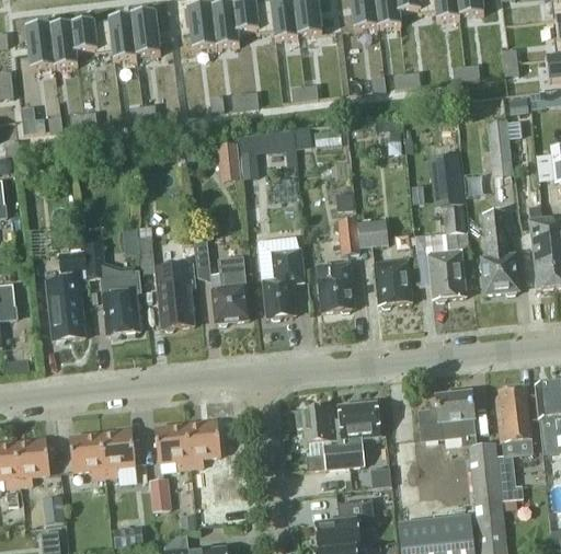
[(248,0),(232,2),(236,32),(237,32),(255,30),(256,33),(273,31),(274,41),(276,41),(271,0),(263,0),(255,1),(255,0),(248,0)]
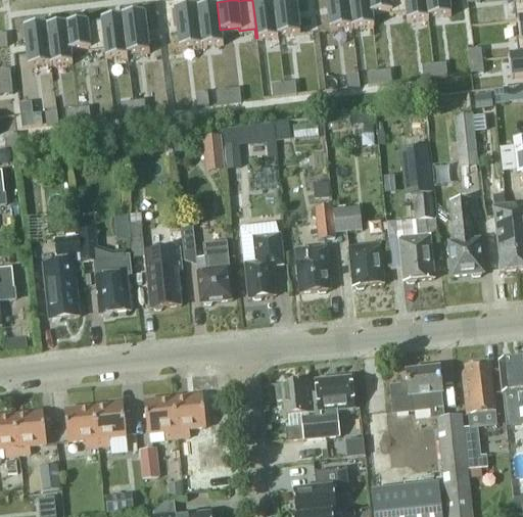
[(252,0),(257,38),(277,35),(273,0),(252,0)]
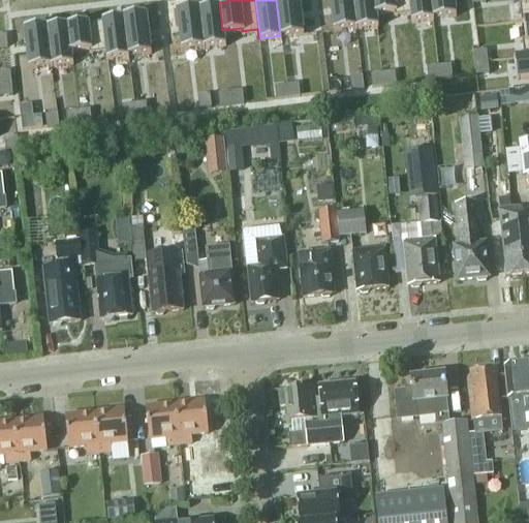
[(276,0),(280,35),(281,35),(281,34),(303,31),(299,0),(276,0)]
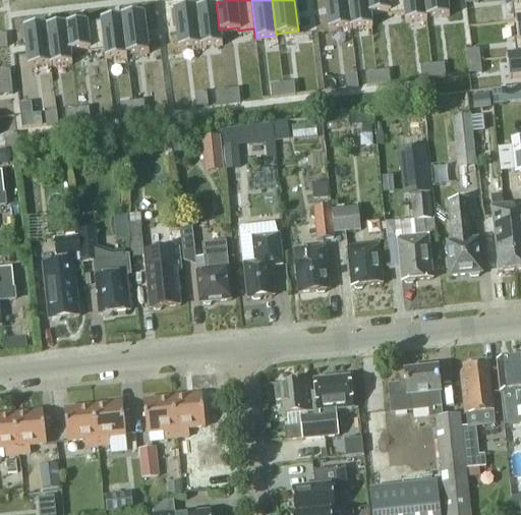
[(325,0),(328,27),(350,24),(350,25),(351,25),(347,0),(325,0)]
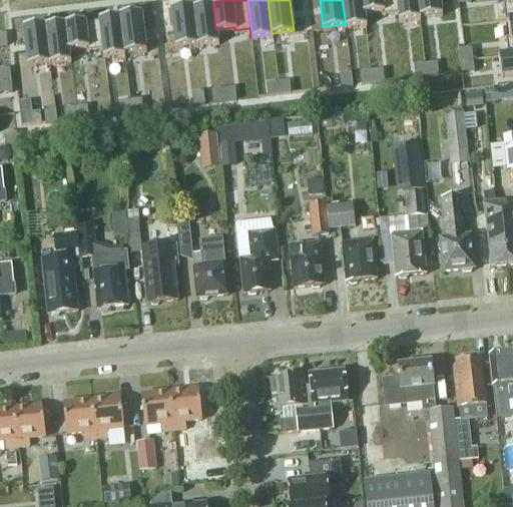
[(342,0),(346,25),(366,22),(365,11),(364,11),(362,0),(342,0)]
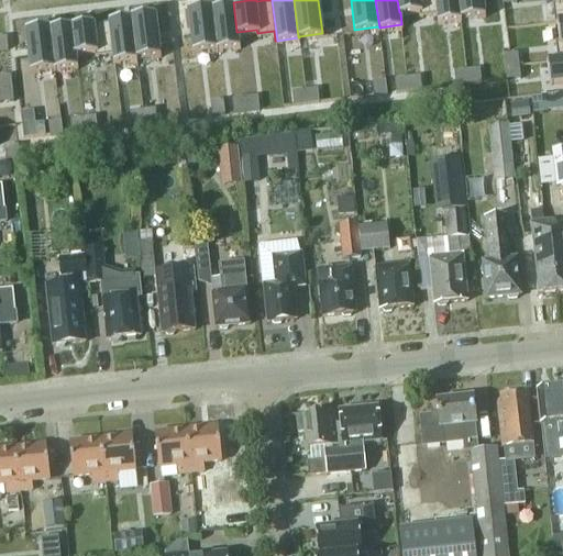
[(397,0),(399,12),(400,12),(419,10),(419,13),(437,11),(438,20),(439,20),(435,0),(397,0)]
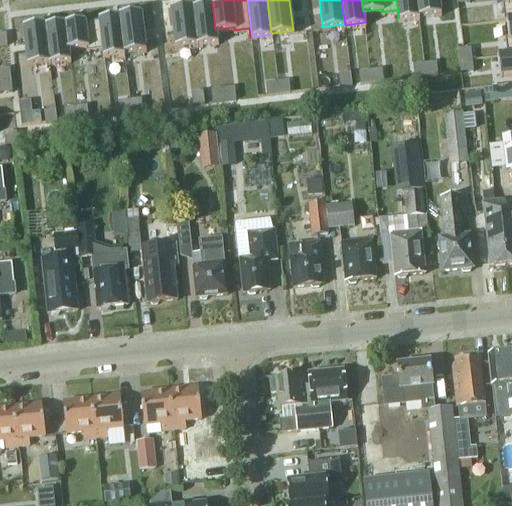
[(396,0),(399,18),(419,16),(416,0),(396,0)]
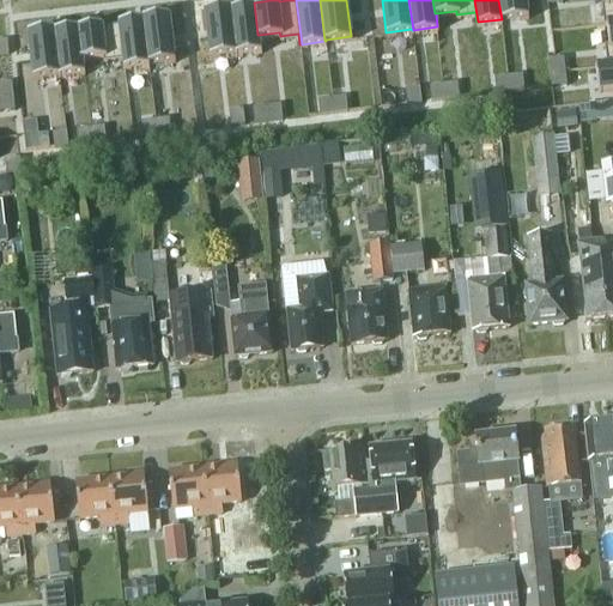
[(498,0),(502,19),(503,19),(502,18),(528,14),(526,0),(498,0)]
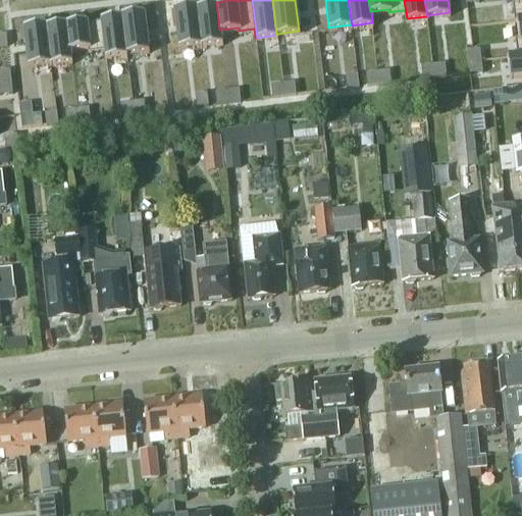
[(512,0),(514,17),(521,15),(521,0),(512,0)]
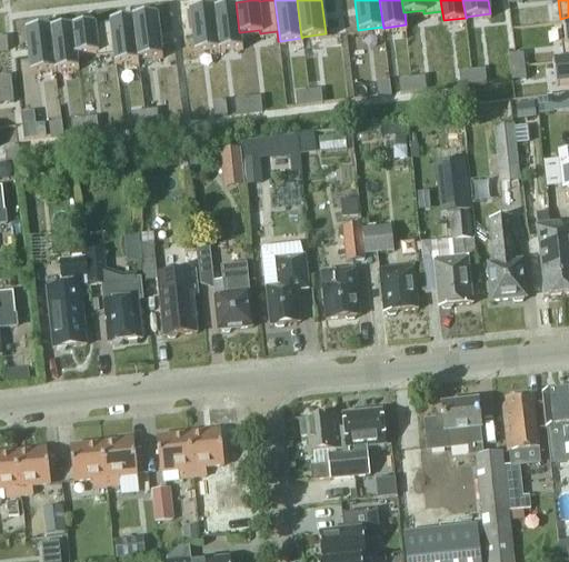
[(215,3),(213,3),(219,48),(242,46),(240,32),(239,32),(236,2),(215,4),(215,3)]
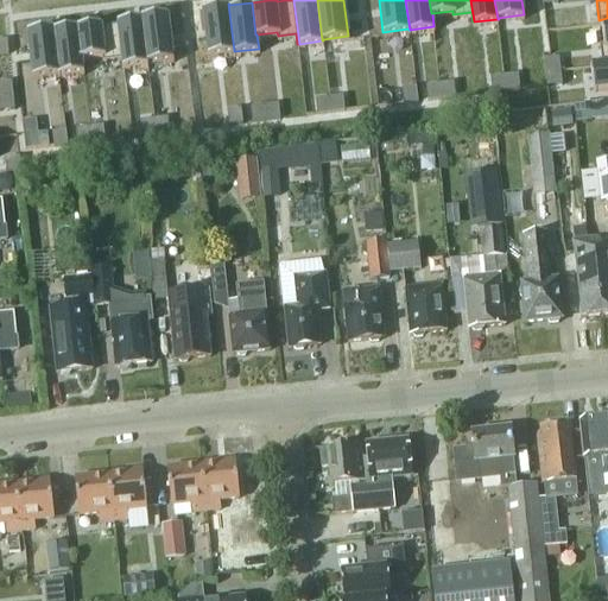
[(228,4),(202,7),(208,54),(233,50),(233,51),(234,51),(228,4)]
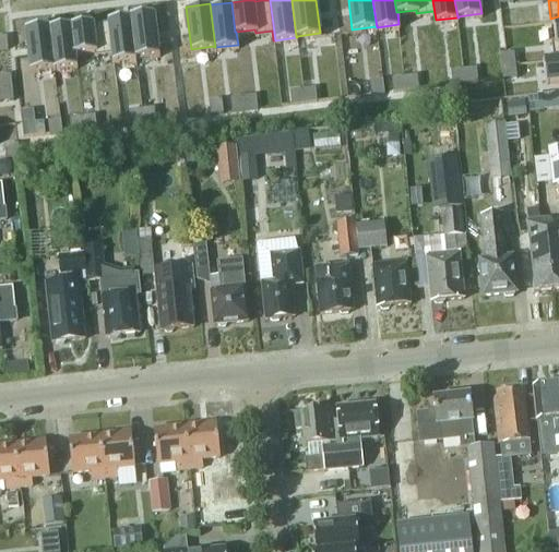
[(154,10),(130,13),(135,57),(137,57),(137,56),(159,52),(154,10)]
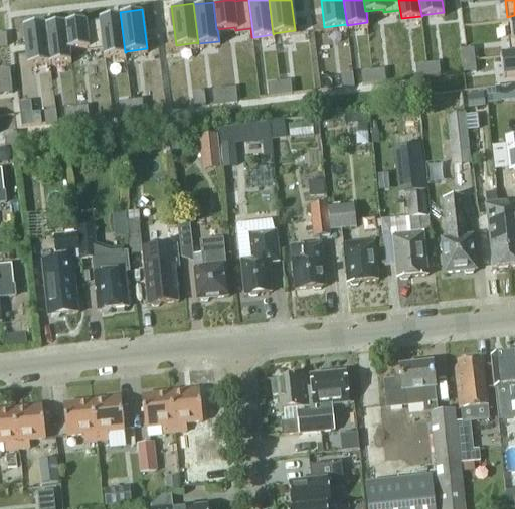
[(119,14),(100,16),(105,55),(125,52),(120,12),(119,12),(119,14)]
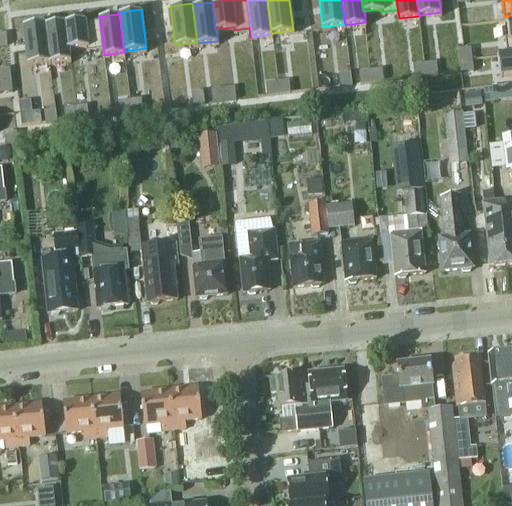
[(506,51),(496,52),(497,53),(511,50),(511,15),(504,17),(504,18),(506,18),(508,34),(504,35),(506,51)]
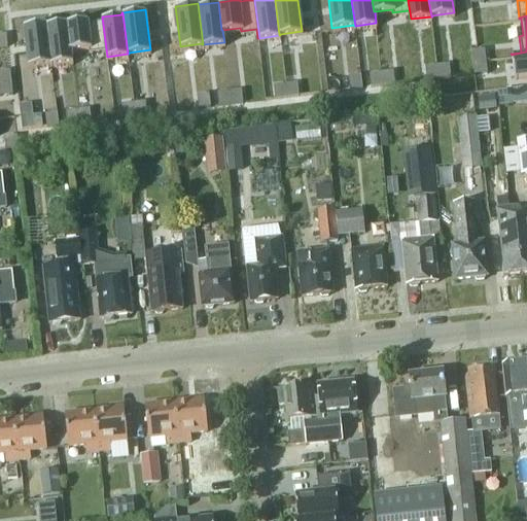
[(88,19),(67,21),(70,48),(71,48),(89,46),(89,50),(105,48),(106,57),(107,57),(102,16),(101,16),(101,19),(88,20),(88,19)]
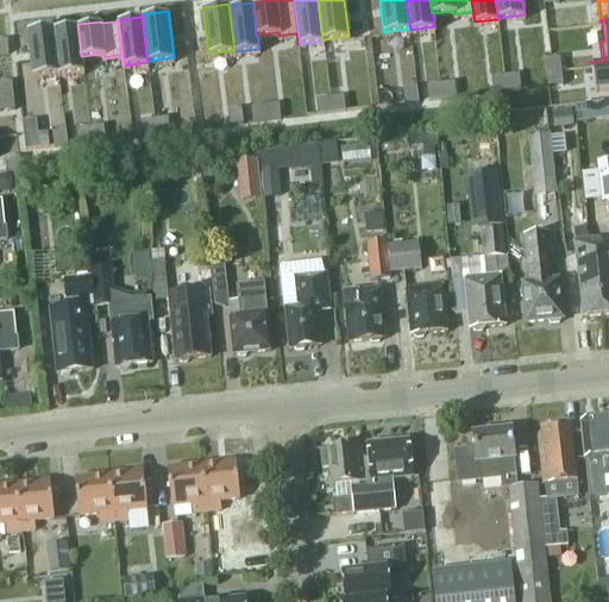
[(55,25),(54,25),(60,74),(83,70),(82,56),(81,56),(77,24),(55,26),(55,25)]
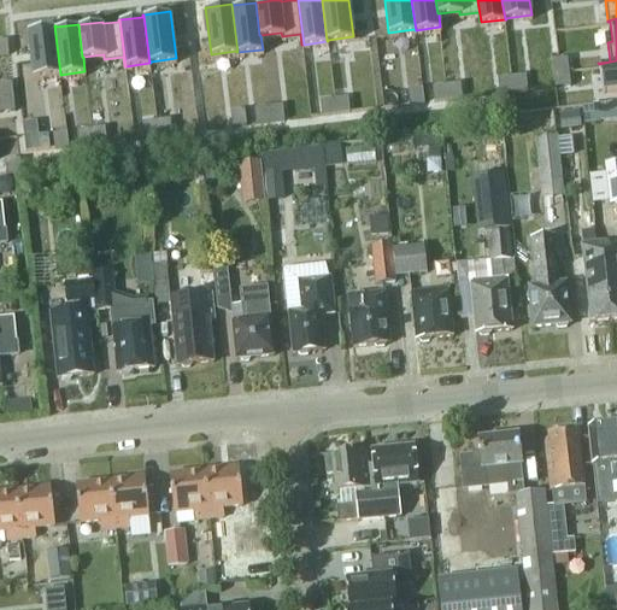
[(54,25),(27,29),(33,76),(59,72),(59,75),(60,75),(54,25)]
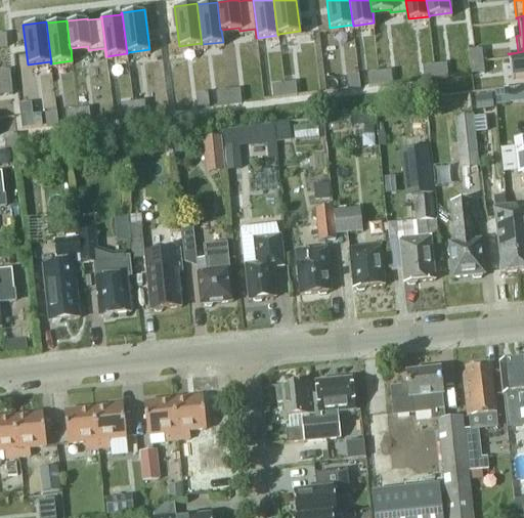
[(481,48),(468,50),(469,59),(482,57),(481,48)]
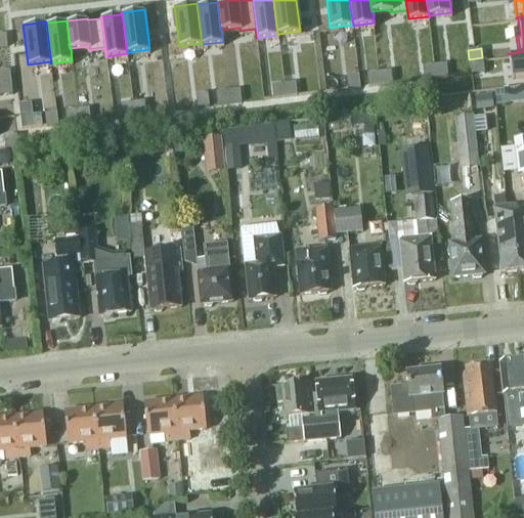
[(523,51),(509,54),(511,75),(523,73),(523,51)]
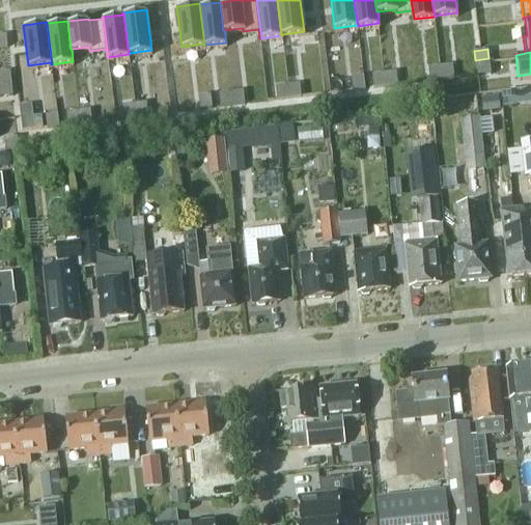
[(488,58),(475,60),(476,68),(490,66),(488,58)]
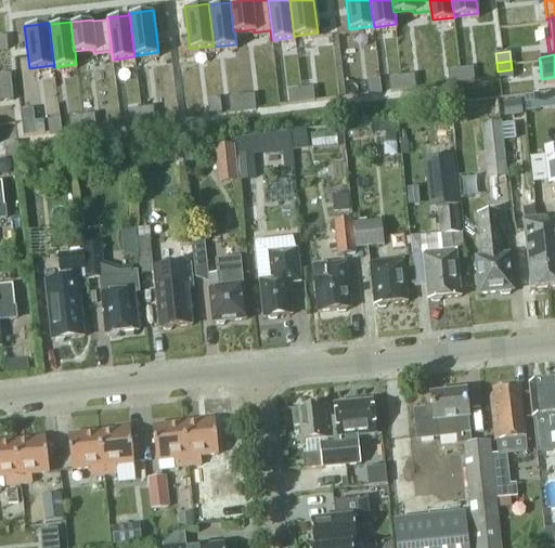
[(11,73),(0,74),(0,83),(12,82),(11,73)]
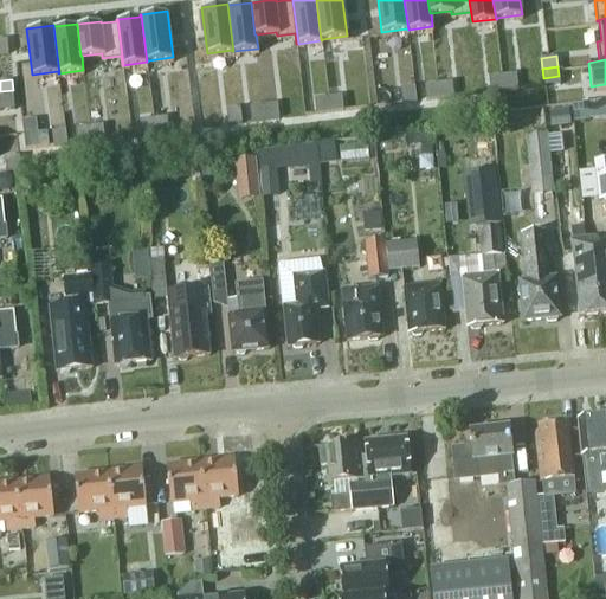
[(180,120),(197,118),(195,83),(179,84),(180,120)]
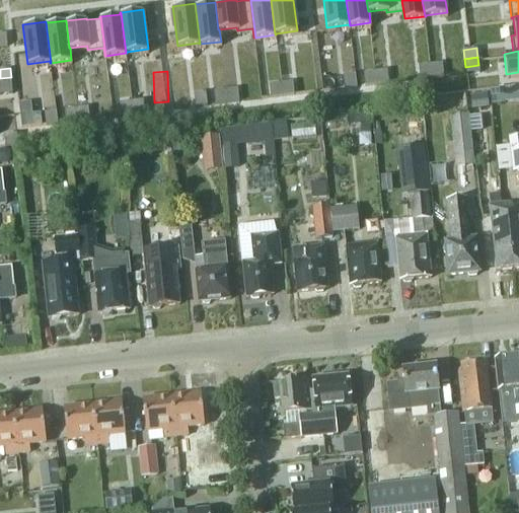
[(11,77),(0,78),(0,86),(12,85),(11,77)]
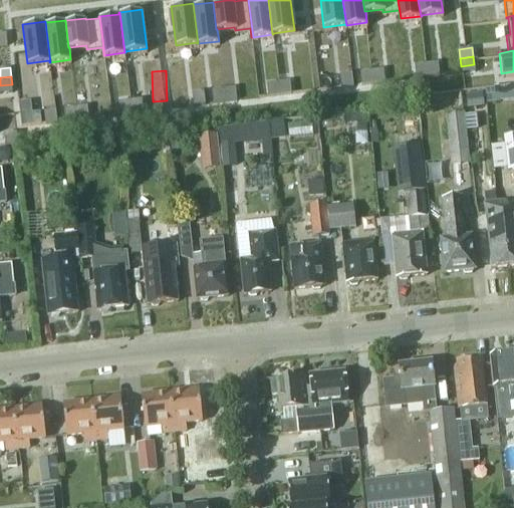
[(381,77),(372,78),(374,91),(382,89),(381,77)]
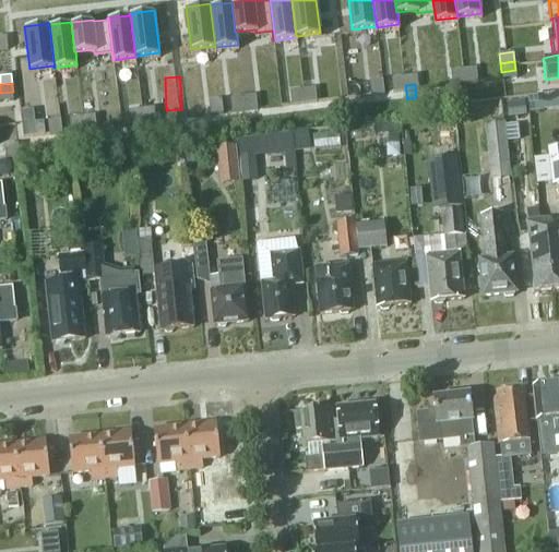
[(475,84),(465,86),(467,99),(476,98),(475,84)]
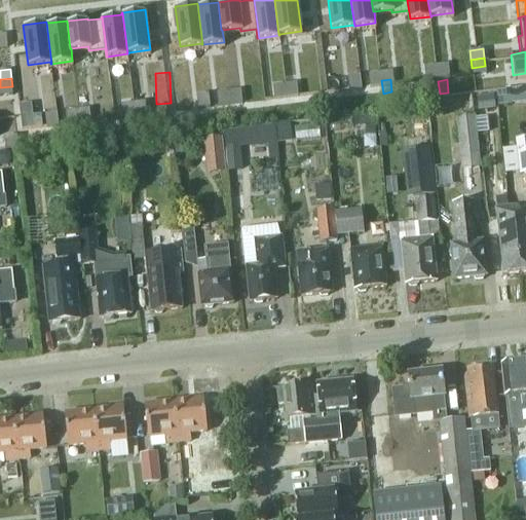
[(381,80),(373,81),(374,95),(383,94),(381,80)]
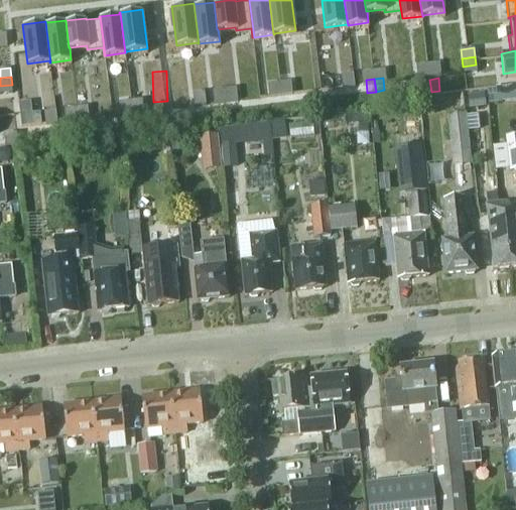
[(429,80),(421,81),(422,93),(431,92),(429,80)]
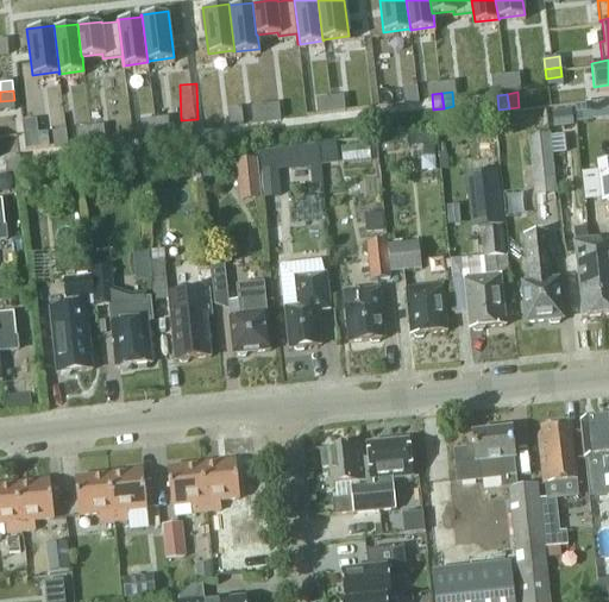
[(419,95),(408,96),(410,112),(420,111),(419,95)]
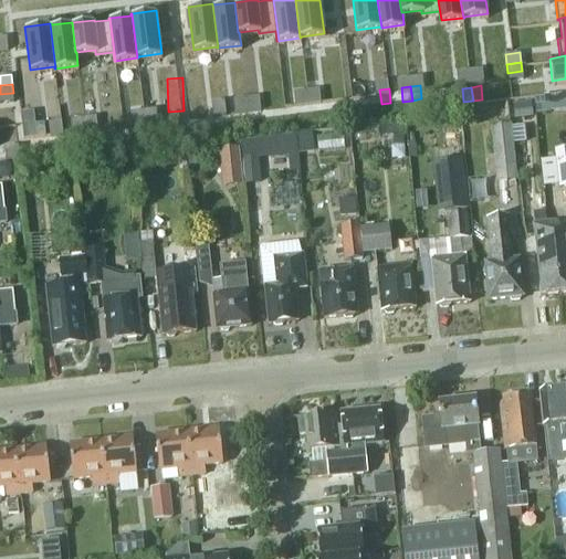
[(565,88),(552,92),(553,106),(565,104),(565,88)]
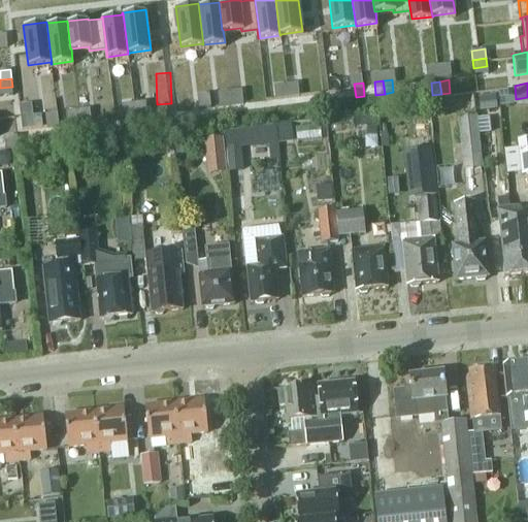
[(505,87),(498,88),(500,101),(507,100),(505,87)]
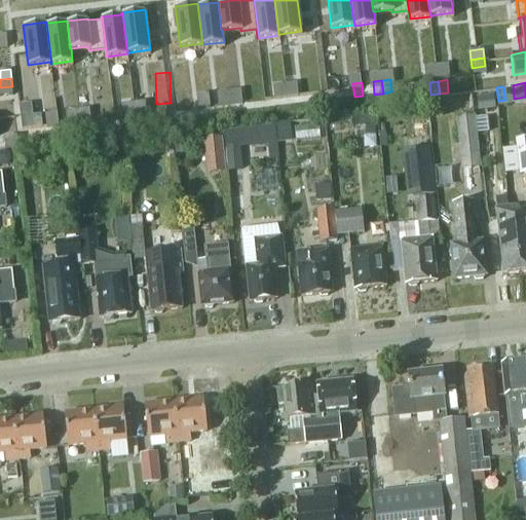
[(294,90),(286,91),(288,105),(296,104),(294,90)]
